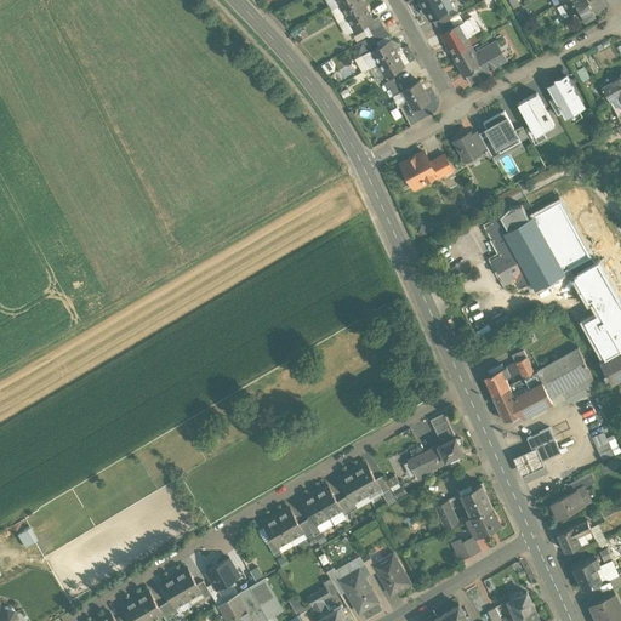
[(362,0),(348,0),(340,5),(347,18),(365,7),(362,0)]
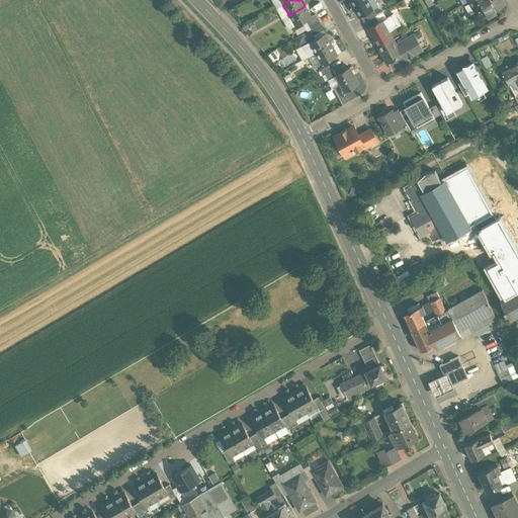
[(349,0),(353,6),(355,10),(356,11),(359,16),(361,15),(372,8),(367,0),(349,0)]
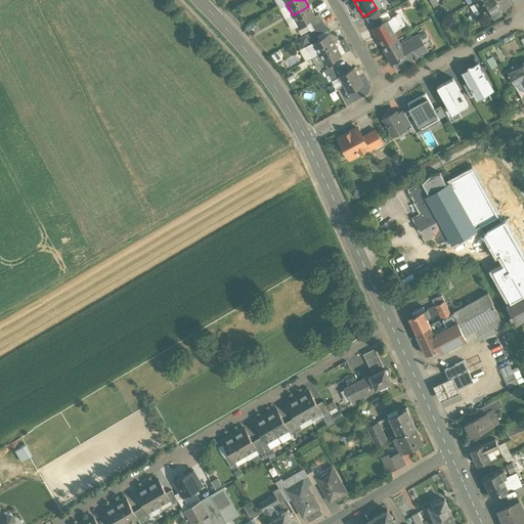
[(383,5),(380,0),(372,0),(377,8),(377,9),(383,5)]
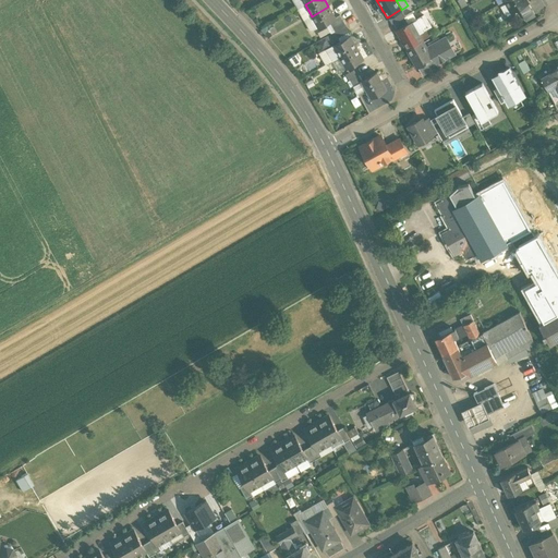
[(525,0),(506,0),(505,1),(511,12),(519,9),(529,3),(525,0)]
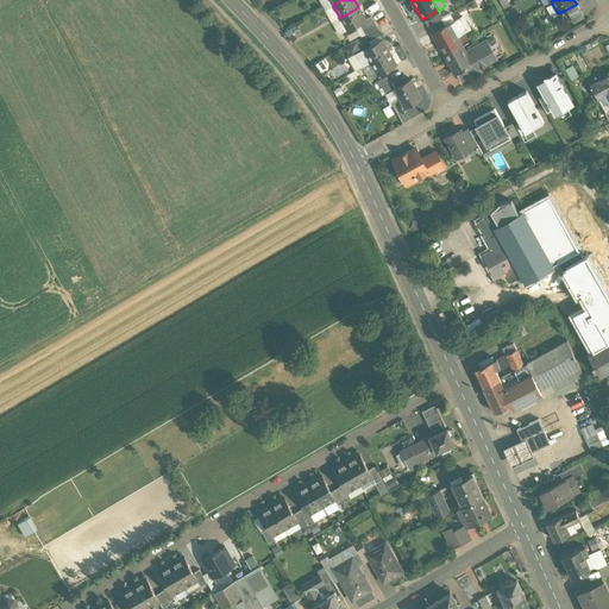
[(577,4),(566,10),(570,17),(571,17),(581,12),(581,11),(577,4)]
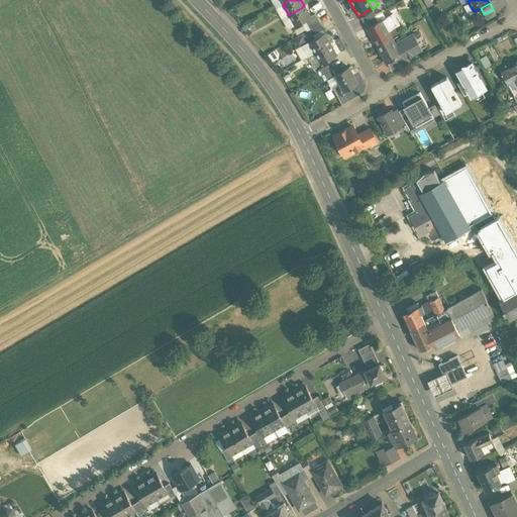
[(282,18),(289,15),(283,4),(276,8),(282,18)]
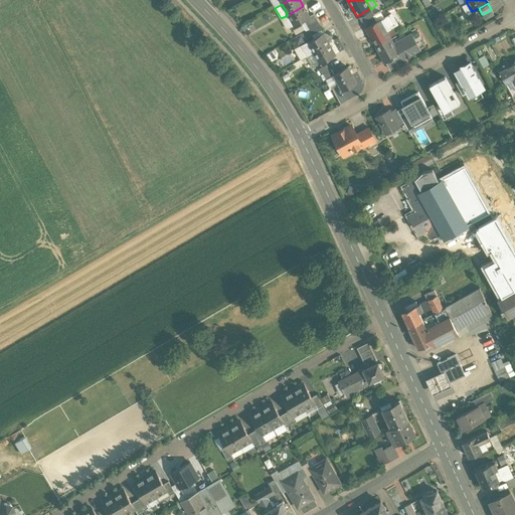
[(303,6),(288,15),(294,25),(304,20),(309,16),(303,6)]
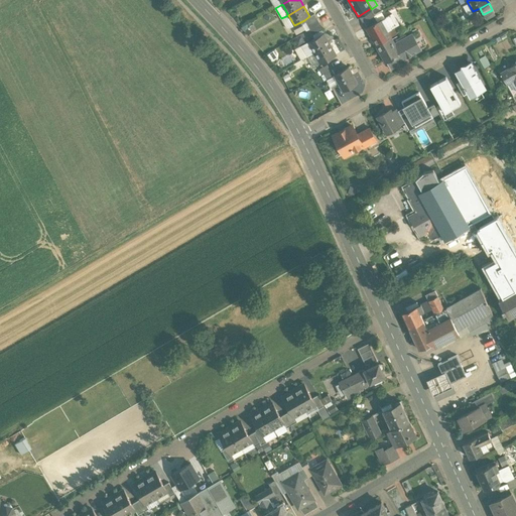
[(371,8),(360,15),(364,21),(375,15),(371,9),(371,8)]
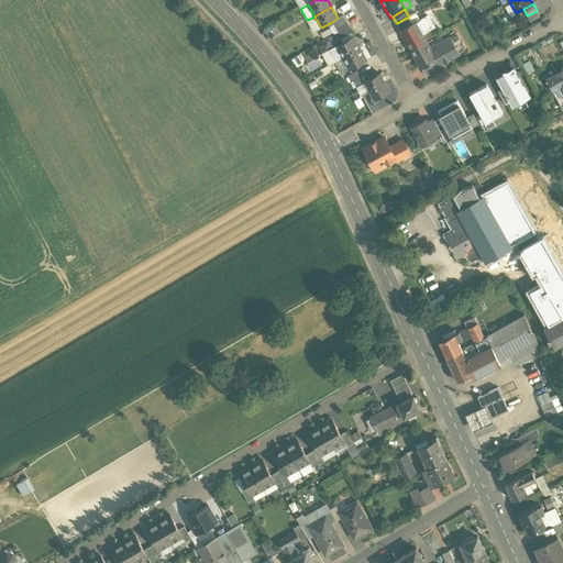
[(537,11),(528,15),(531,21),(540,17),(537,11)]
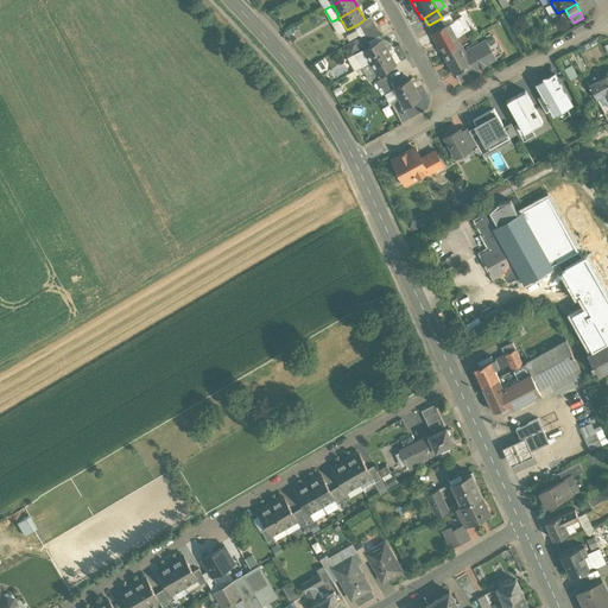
[(369,17),(365,19),(359,24),(362,29),(373,23),(369,17)]
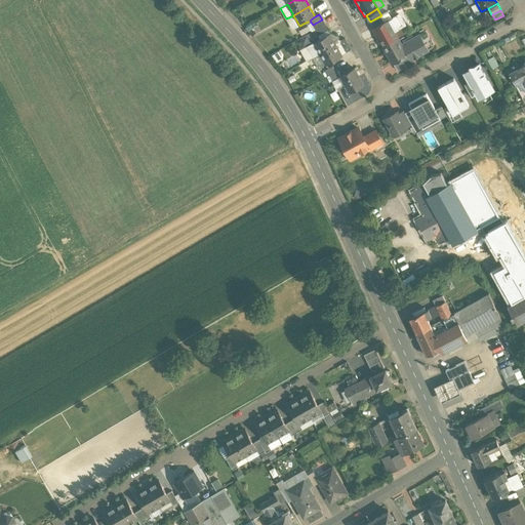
[(398,14),(388,19),(392,28),(391,28),(393,32),(404,26),(398,14)]
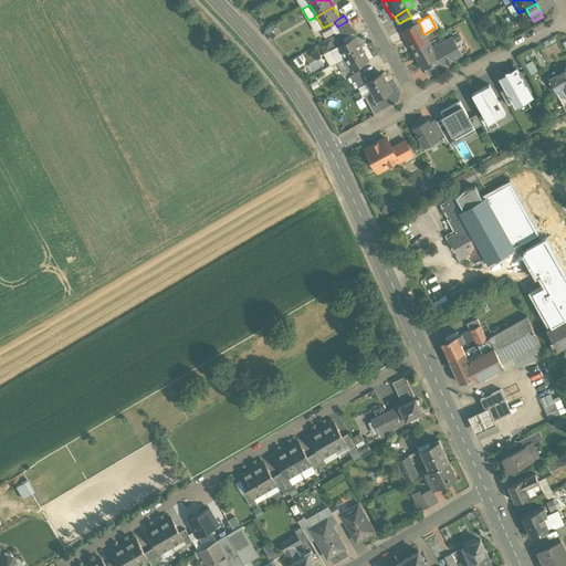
[(315,32),(323,28),(316,17),(308,20),(315,32)]
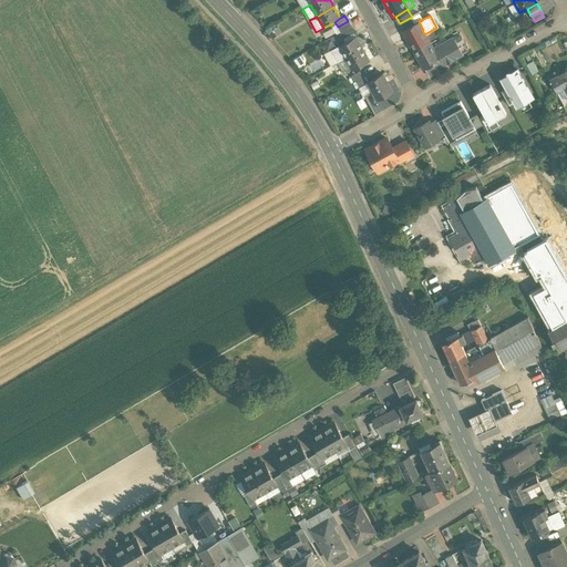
[(412,17),(400,23),(403,30),(415,23),(412,17)]
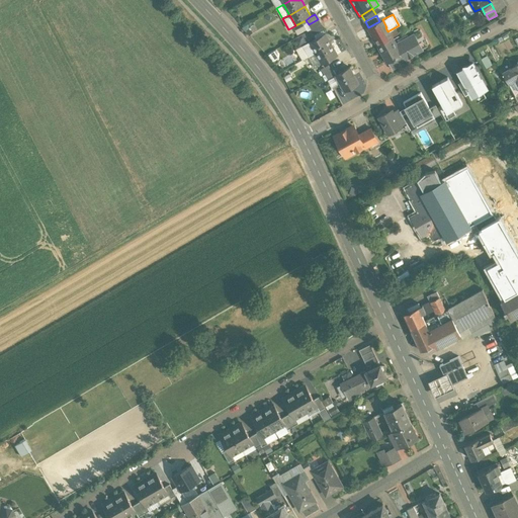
[(318,19),(309,24),(312,29),(321,24),(318,19)]
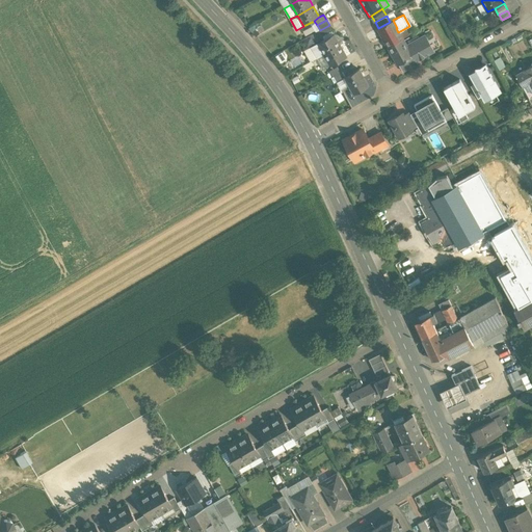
[(378,28),(377,29),(383,41),(384,41),(388,47),(402,40),(398,32),(396,28),(397,28),(393,20),(390,22),(378,28)]
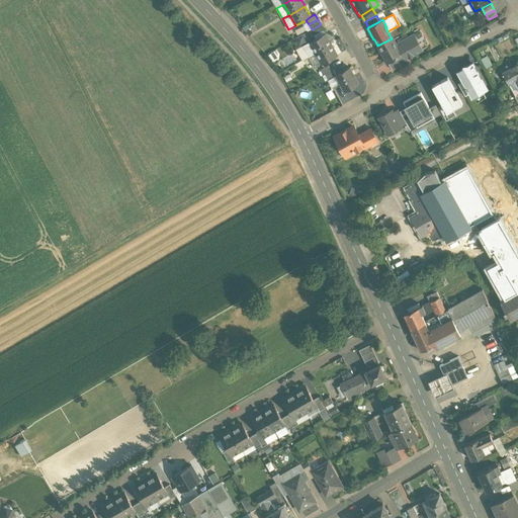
[(321,24),(312,29),(315,34),(324,29),(321,24)]
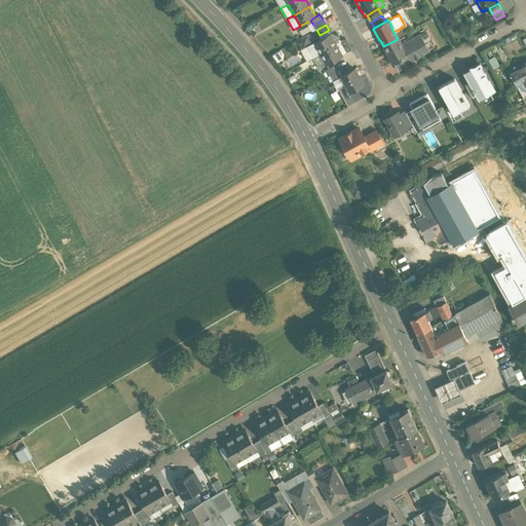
[(300,31),(302,36),(311,31),(309,27),(300,31)]
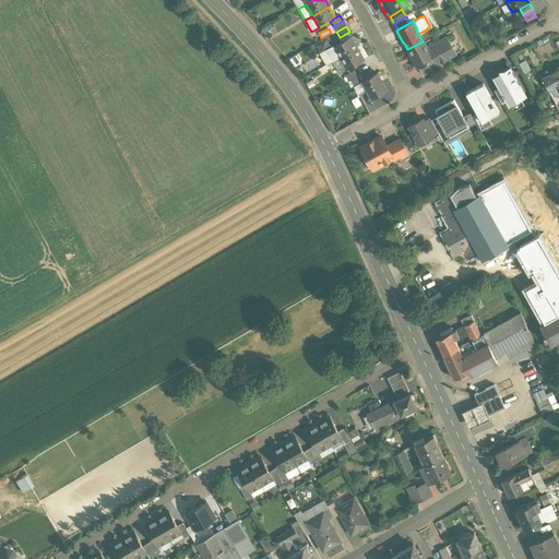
[(351,35),(334,45),(341,57),(358,47),(351,35)]
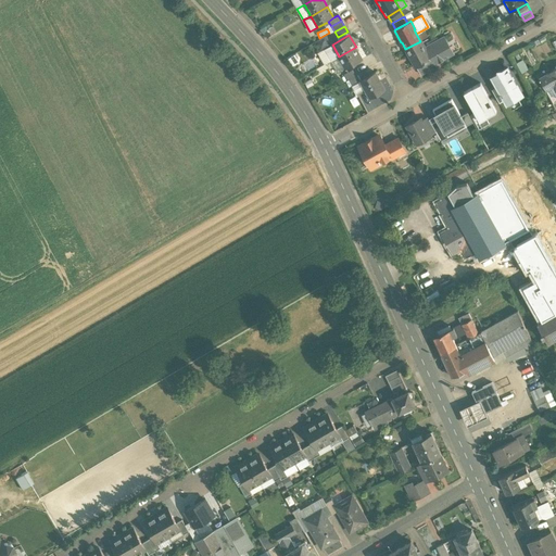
[(442,37),(424,48),(426,52),(427,51),(431,59),(436,66),(437,66),(449,59),(442,46),(446,43),(442,37)]
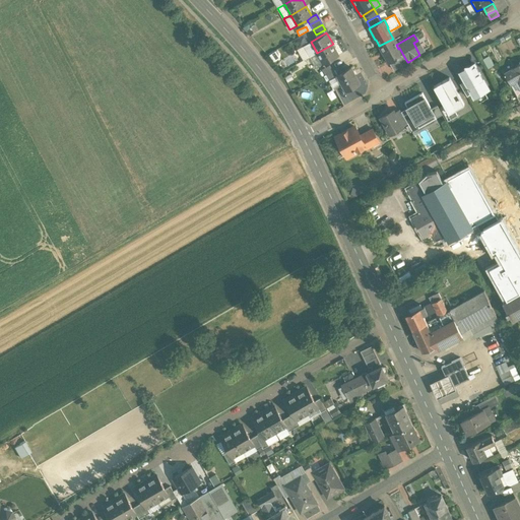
[(393,39),(379,46),(383,52),(382,53),(388,63),(390,63),(403,55),(399,48),(398,49),(396,45),(393,39)]
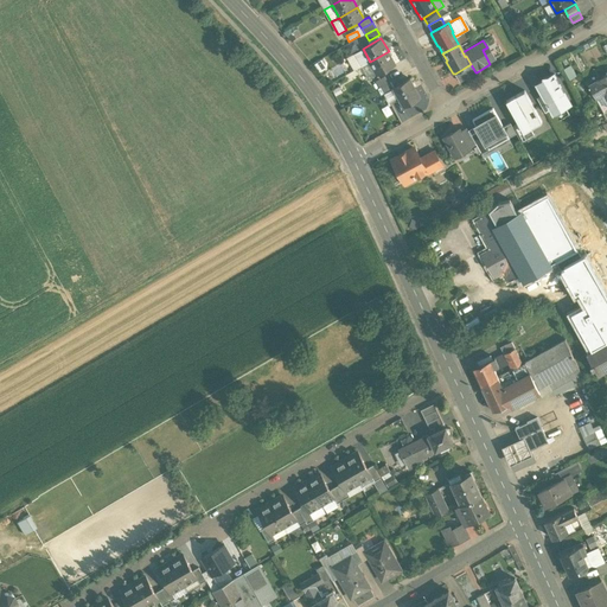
[(370,62),(363,49),(353,53),(360,68),(370,62)]
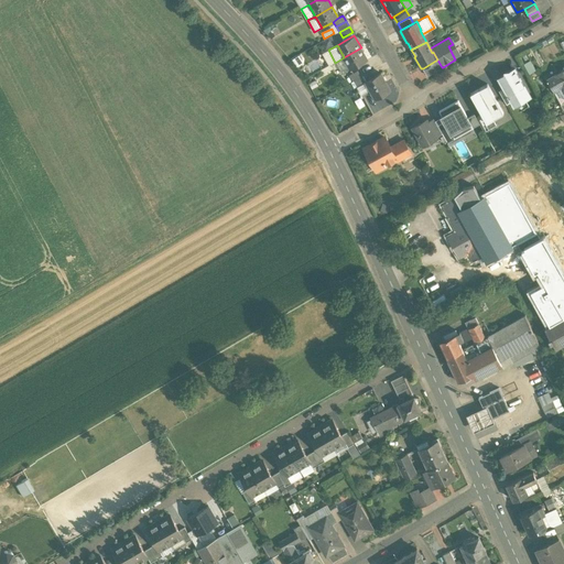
[(361,47),(344,57),(350,68),(367,60),(361,47)]
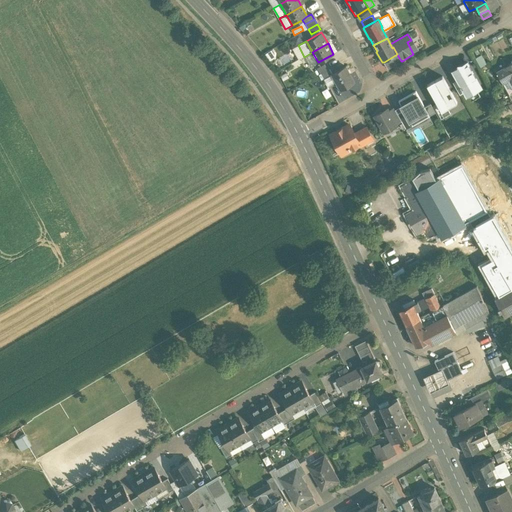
[(318,62),(312,52),(304,57),(310,67),(318,62)]
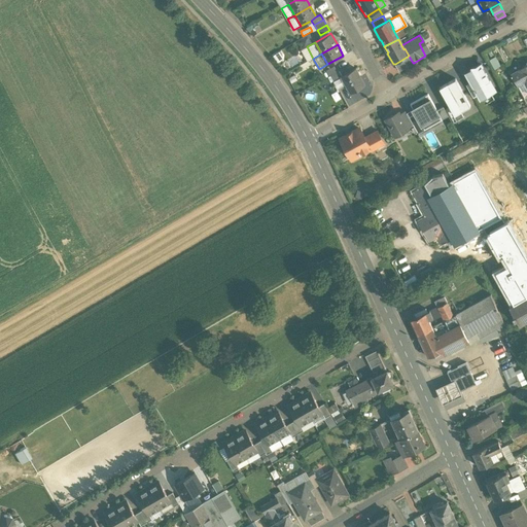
[(409,56),(395,64),(399,71),(415,65),(414,63),(413,63),(409,56)]
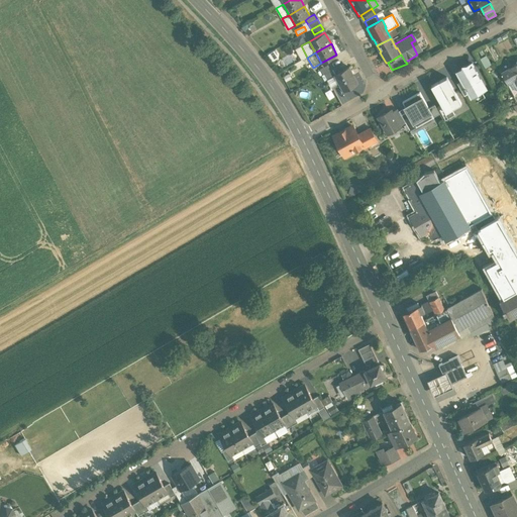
[(329,64),(320,69),(323,74),(332,69),(329,64)]
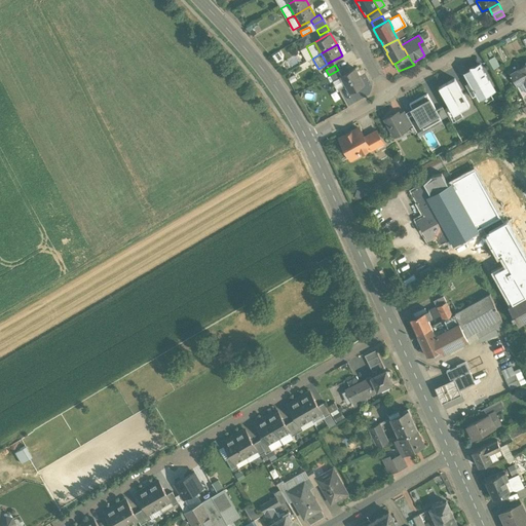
[(480,65),(475,67),(471,67),(471,70),(465,72),(472,82),(478,95),(480,98),(494,89),(480,65)]
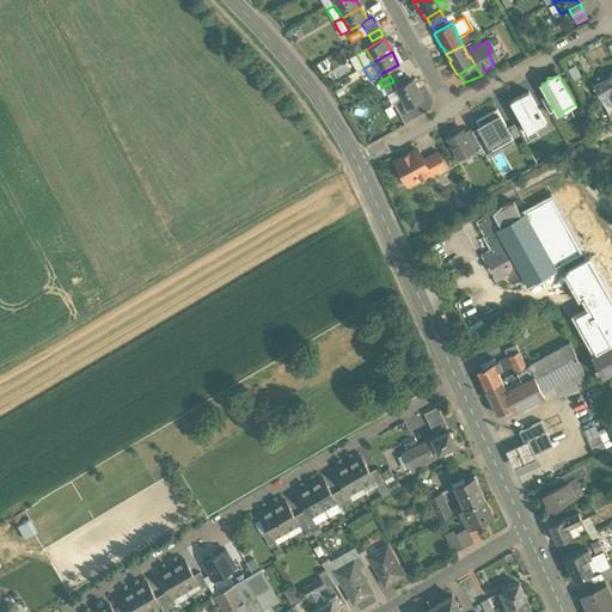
[(611,75),(593,86),(601,101),(609,96),(611,102),(611,75)]
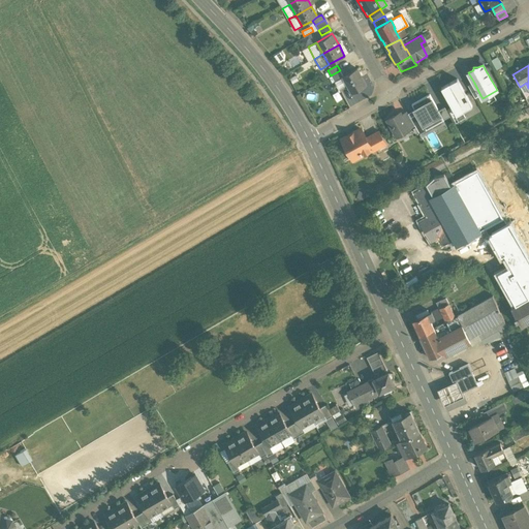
[(343,75),(342,75),(343,76),(347,86),(351,93),(366,85),(356,68),(343,75)]
